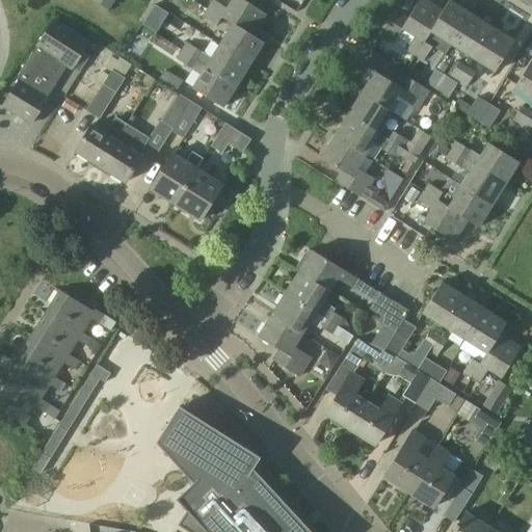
[(110,0),(95,0),(109,9),(114,2),(110,0)]
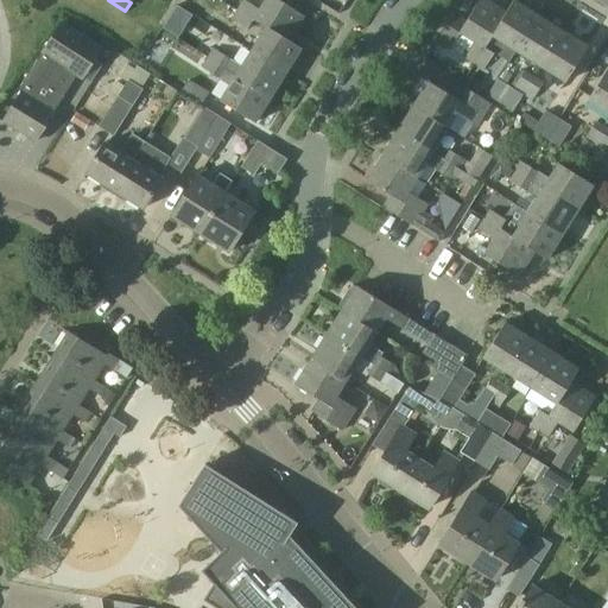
[(266,25),(289,39),(303,17),(277,0),(264,0),(259,8),(245,0),(244,0),(238,10),(253,20),(265,27),(266,25)]
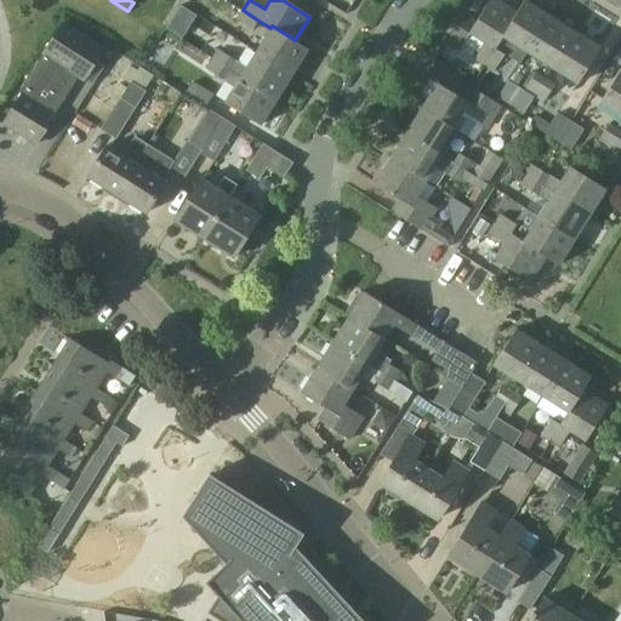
[(501,35),(516,12),(495,0),(489,0),(476,23),(463,16),(448,41),(460,49),(469,34),(484,43),(474,58),(486,66),(496,49),(496,47),(503,36),(501,35)]
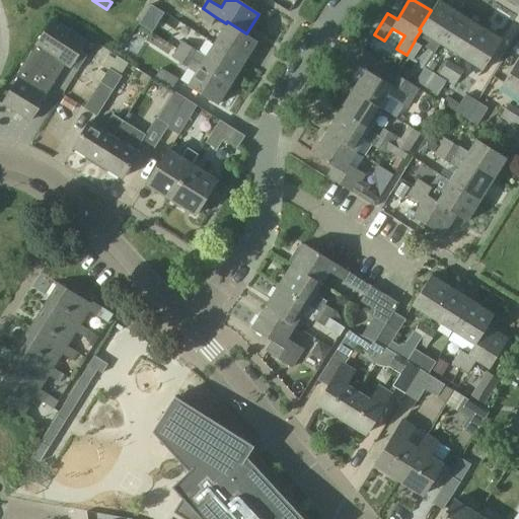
[(423,45),(429,35),(441,43),(459,13),(438,0),(431,10),(419,29),(421,30),(415,40),(423,45)]
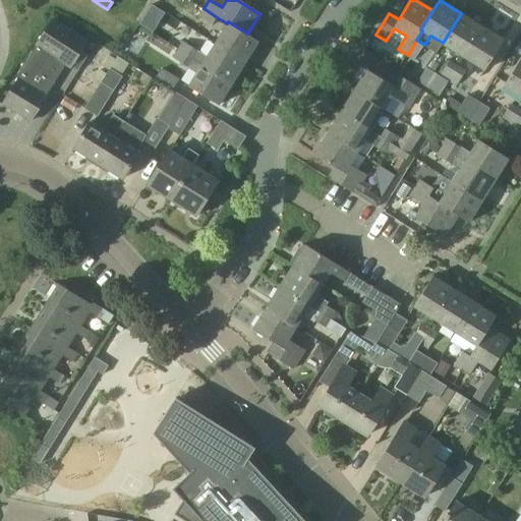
[(213,23),(217,17),(204,8),(199,15),(213,23)]
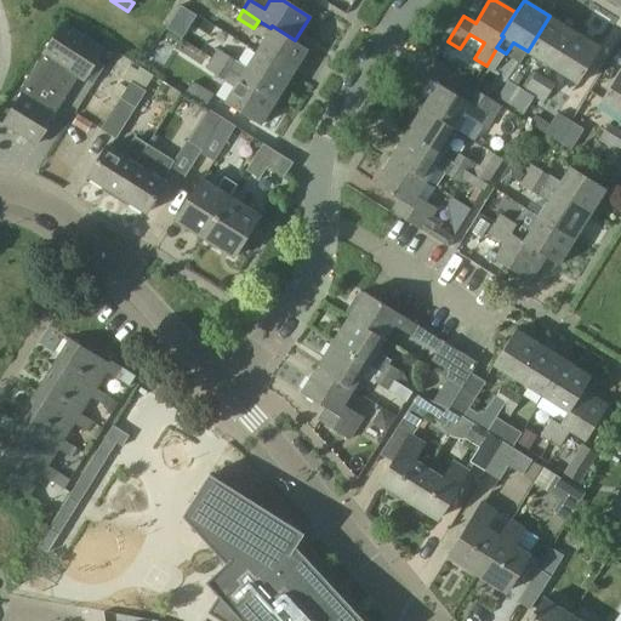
[(552,67),(574,32),(550,16),(528,51),(552,67)]
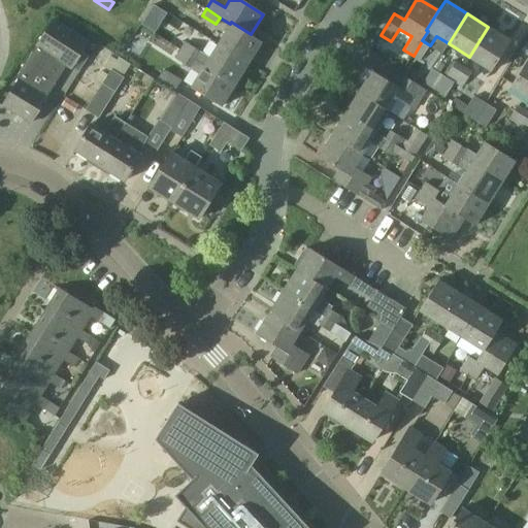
[(66,65),(71,68),(89,41),(54,19),(15,78),(46,97),(66,65)]
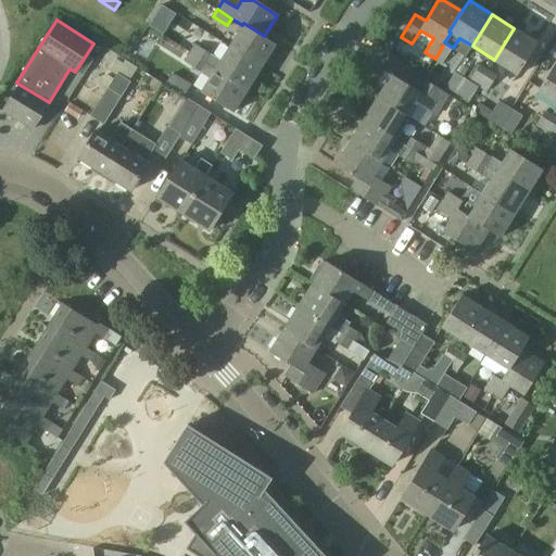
[(275,43),(264,36),(243,23),(242,25),(227,49),(258,70),(275,43)]
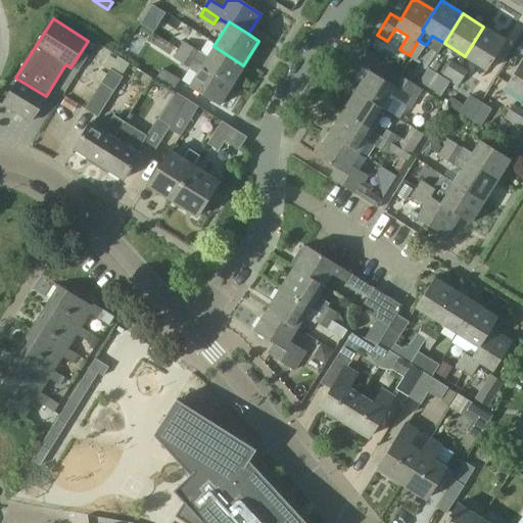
[(483,27),(465,56),(486,69),(505,40),(483,27)]
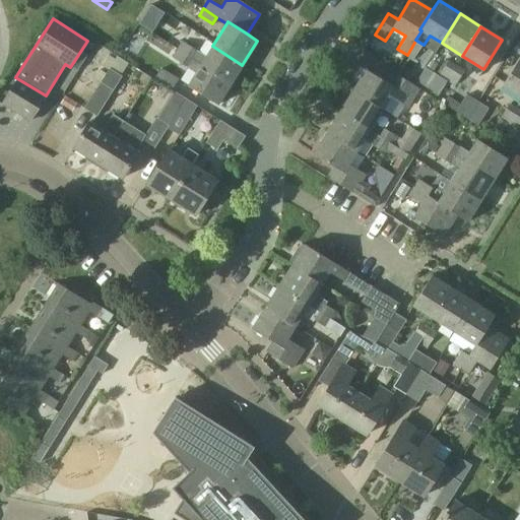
[(201,65),(206,56),(184,41),(174,57),(197,71),(188,85),(217,104),(231,83),(201,65)]
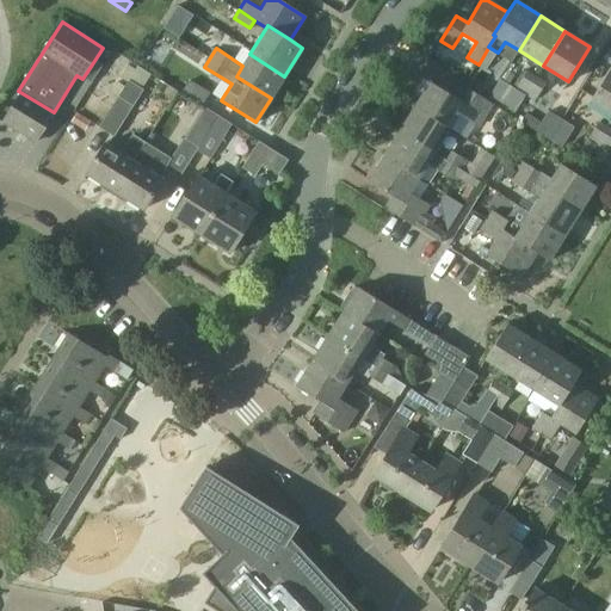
[(497,53),(488,48),(479,65),(486,69),(497,53)]
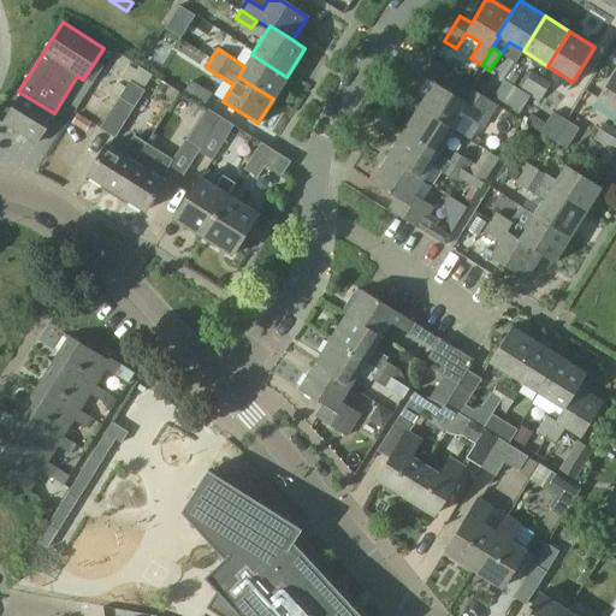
[(273,99),(286,77),(252,54),(244,66),(238,77),(273,99)]
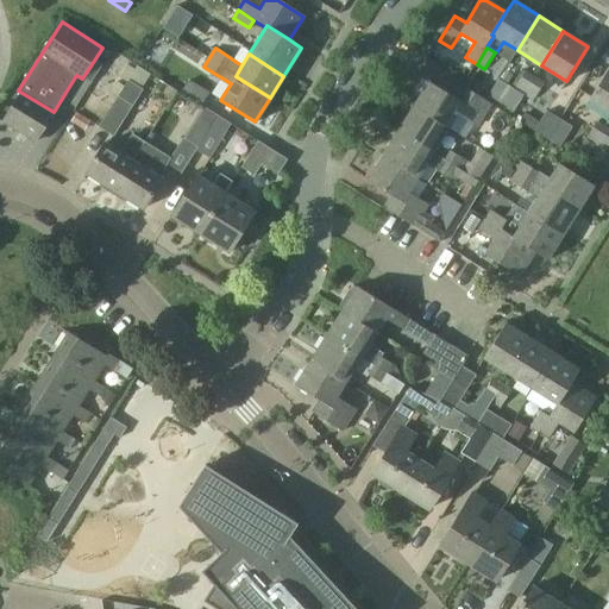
[(142,90),(136,87),(145,71),(138,67),(99,126),(114,136),(142,90)]
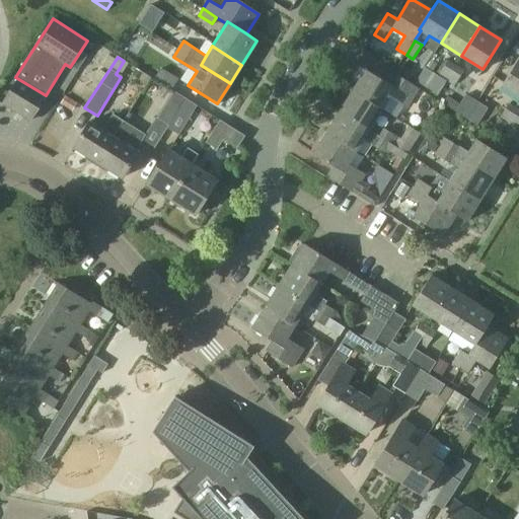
[(518,95),(518,57),(502,85),(518,95)]
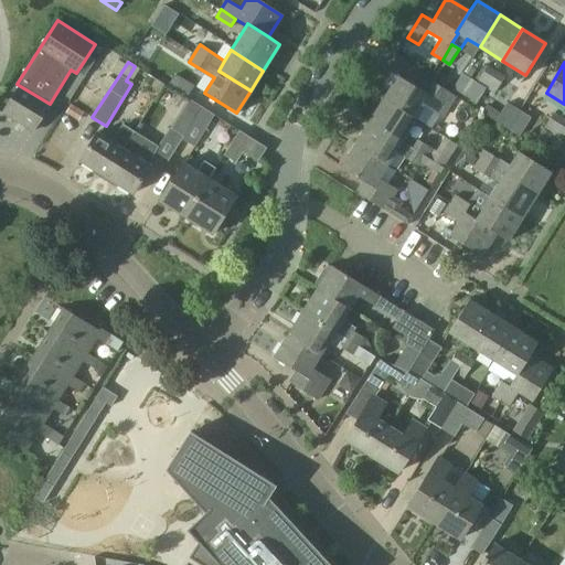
[(486,87),(494,73),(486,67),(477,82),(486,87)]
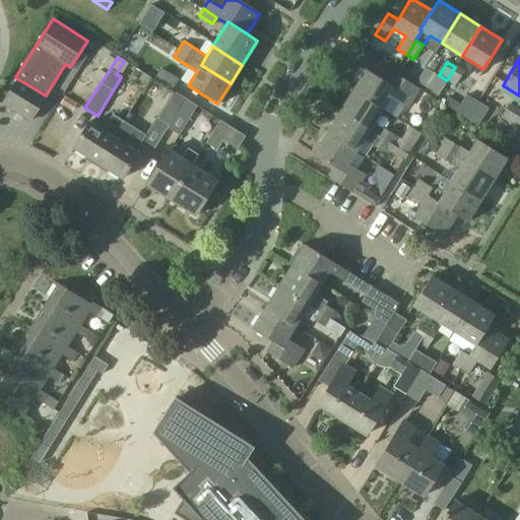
[(462,71),(457,68),(455,67),(447,80),(454,84),(462,71)]
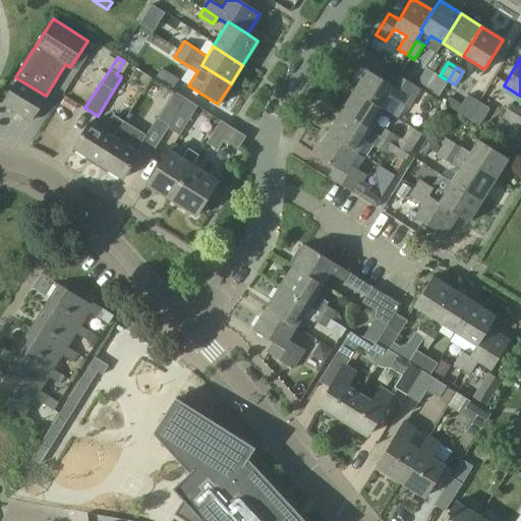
[(426,68),(418,81),(440,95),(449,81),(426,68)]
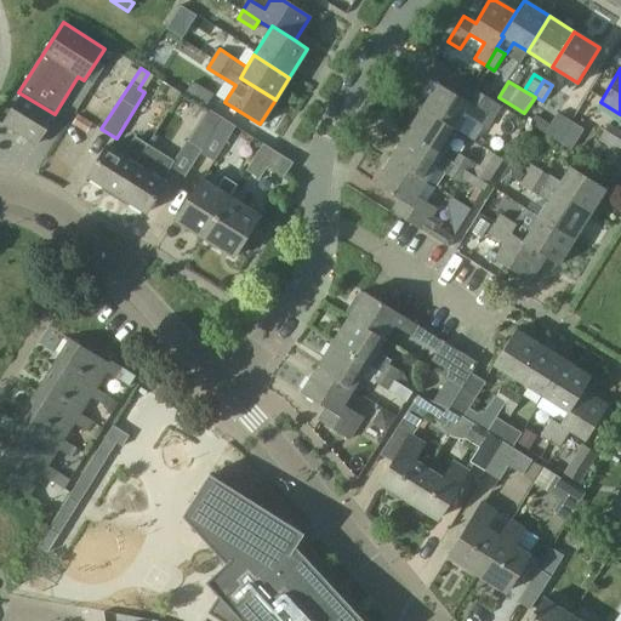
[(204,107),(211,93),(194,83),(186,95),(204,107)]
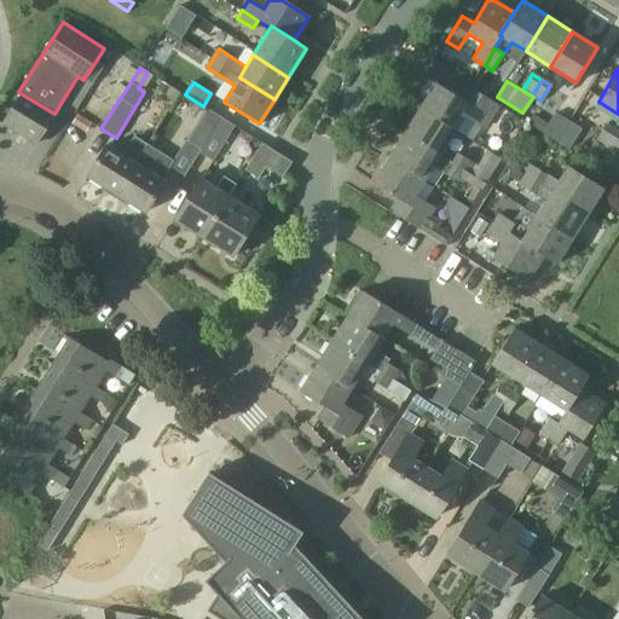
[(420,108),(456,131),(466,116),(485,128),(499,105),(468,86),(461,98),(435,82),(420,108)]
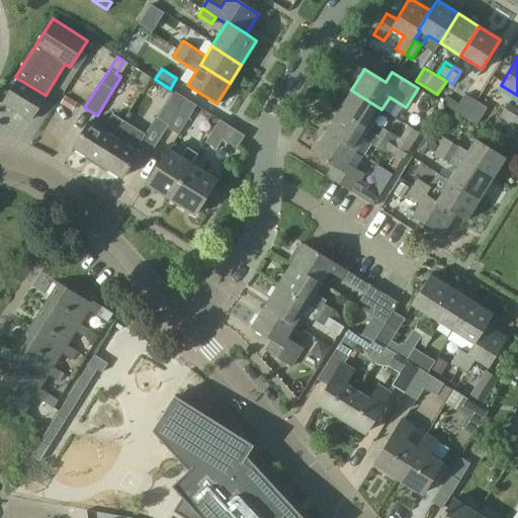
[(29,120),(46,95),(18,78),(2,103),(29,120)]
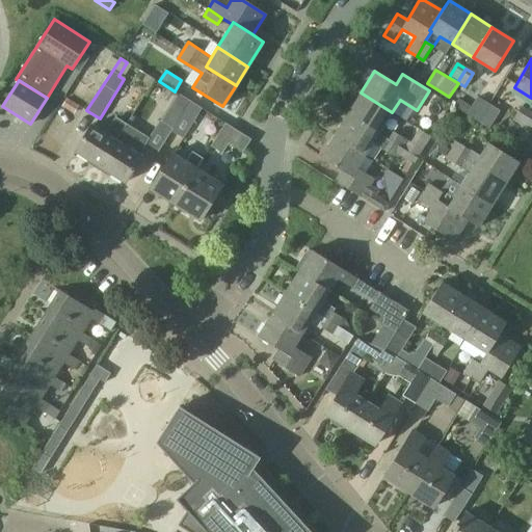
[(378,134),(392,112),(361,92),(347,114),(378,134)]
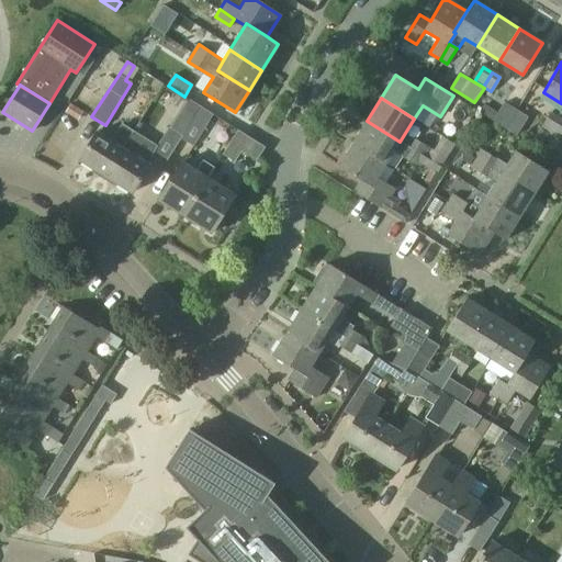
[(181,138),(200,108),(187,101),(170,127),(169,126),(157,145),(134,131),(123,147),(149,164),(154,156),(165,164),(172,153),(181,138)]
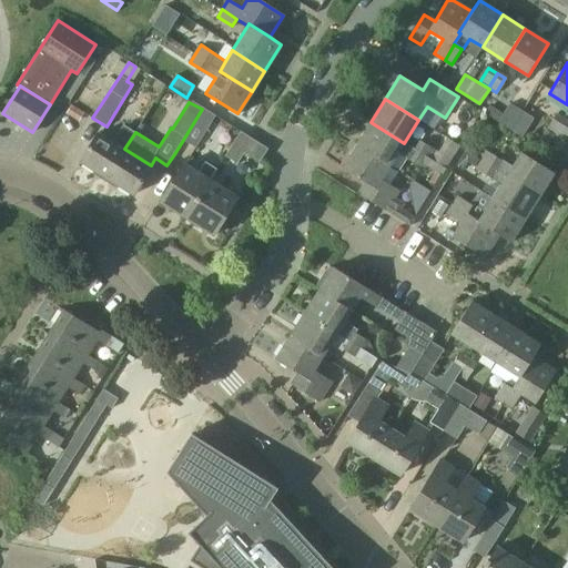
[(79,122),(84,113),(71,104),(66,113),(79,122)]
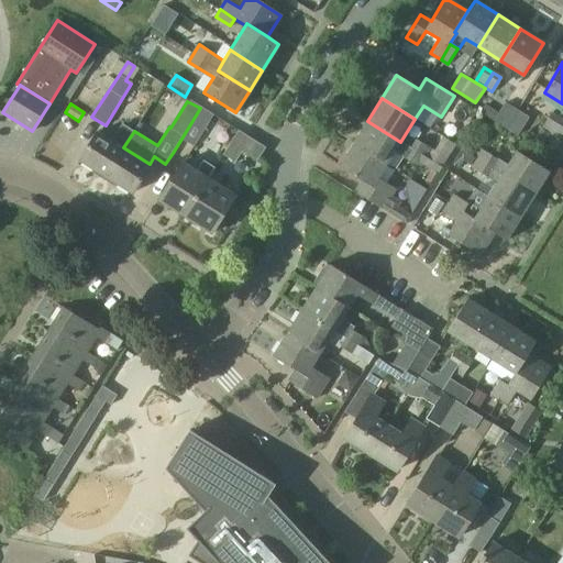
[(506,128),(517,111),(505,103),(498,114),(485,106),(482,113),(506,128)]
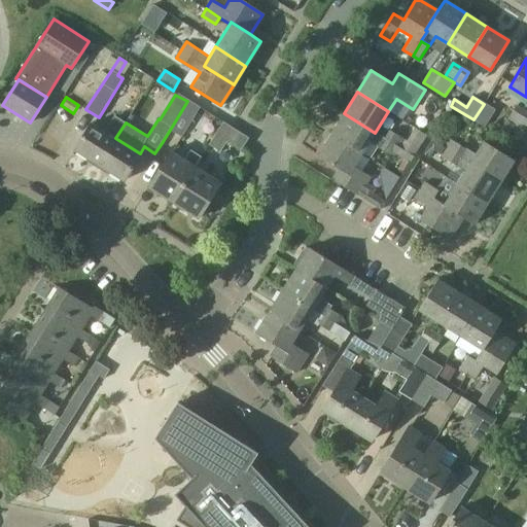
[(187,101),(170,130),(181,137),(199,108),(187,101)]
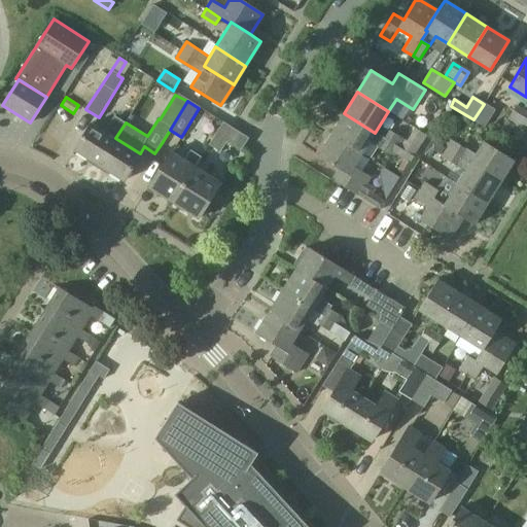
[(484,104),(473,119),(485,127),(495,111),(484,104)]
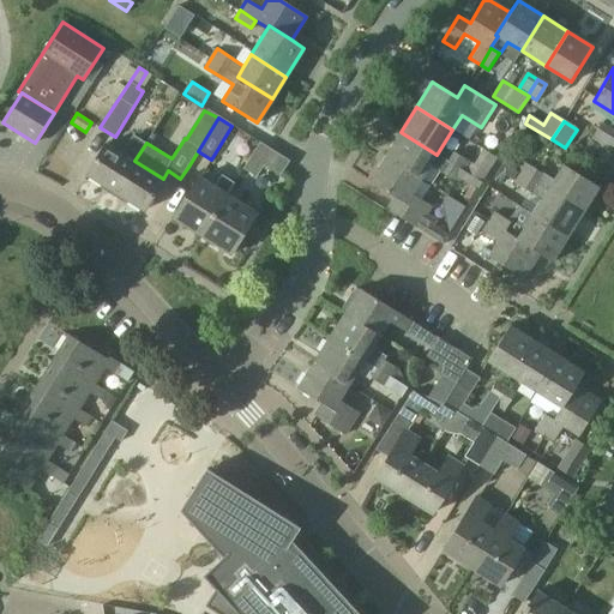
[(601,143),(602,144),(611,131),(602,125),(582,157),(589,162),(601,143)]
